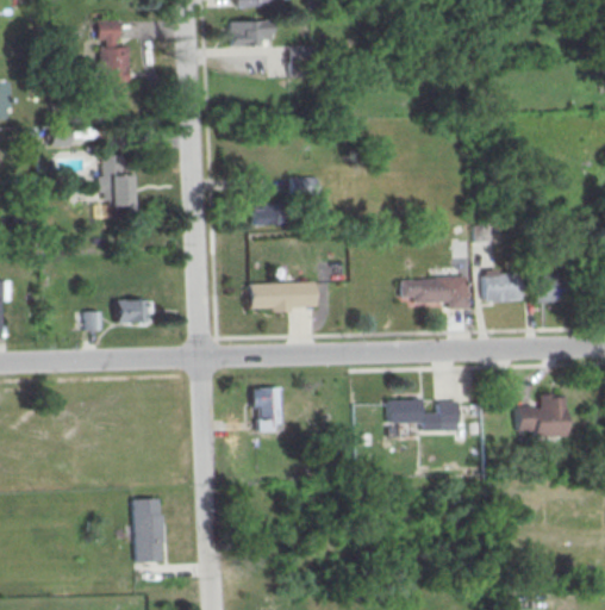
[(131,92),(131,44),(120,44),(120,19),(99,19),(99,92),(131,92)]
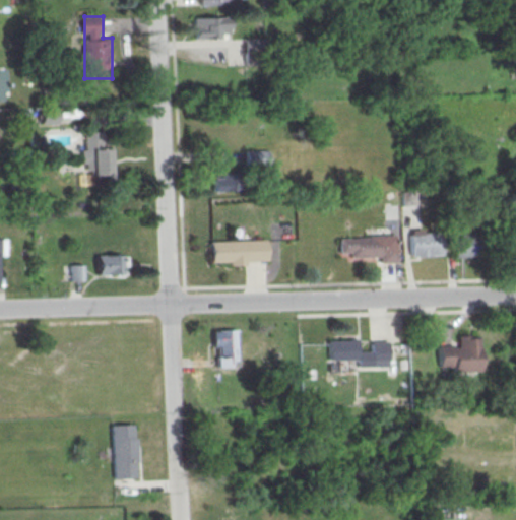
[(232,17),(195,17),(195,39),(232,39),(232,17)]
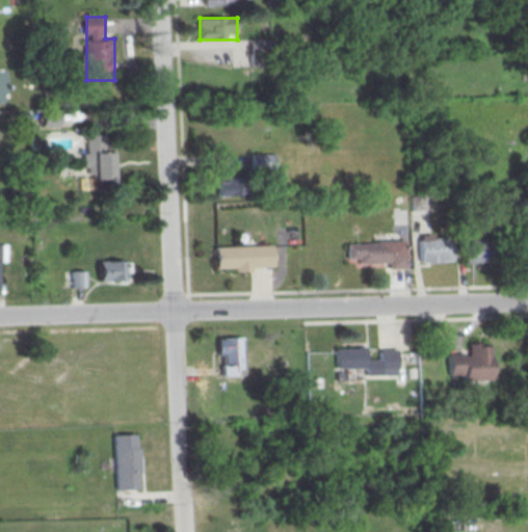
[(89,135),(108,134),(109,152),(119,152),(120,186),(100,187),(99,178),(91,178),(89,135)]
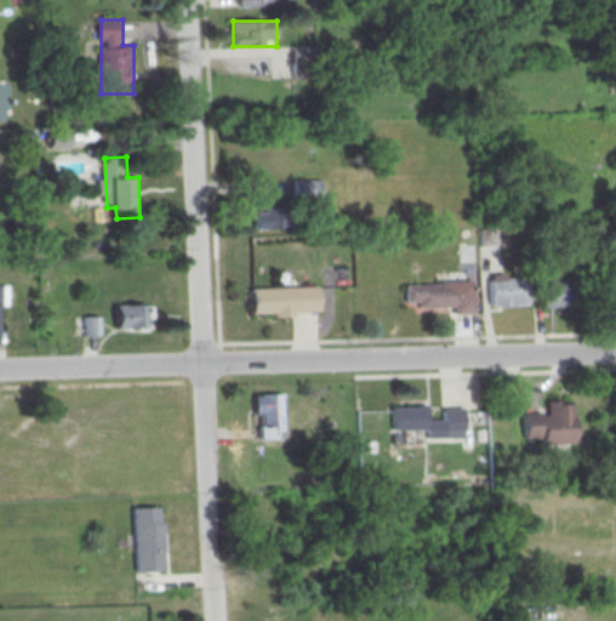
[(285,206),(256,206),(256,228),(285,228),(285,206)]
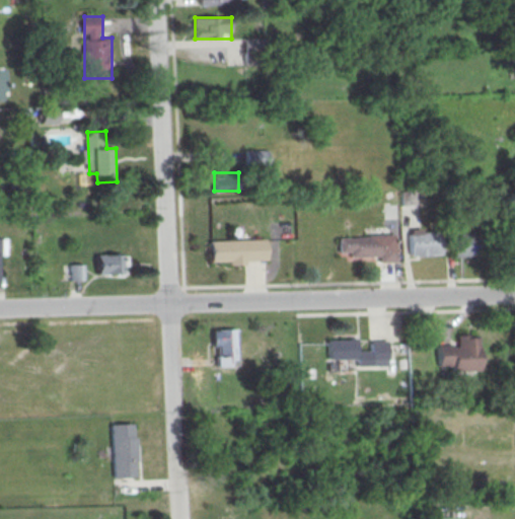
[(412,232),(443,231),(444,253),(413,255),(412,232)]
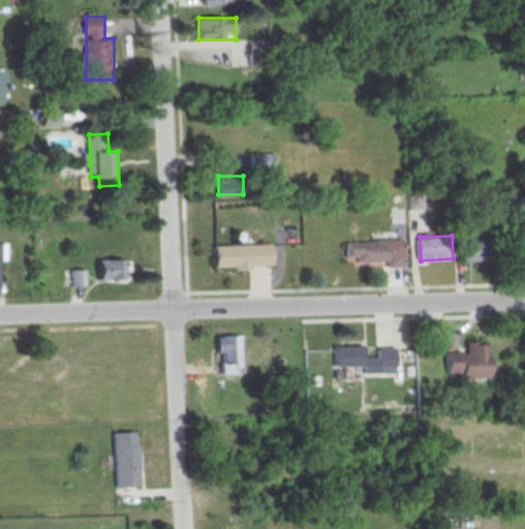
[(465,238),(492,236),(493,260),(466,261),(465,238)]
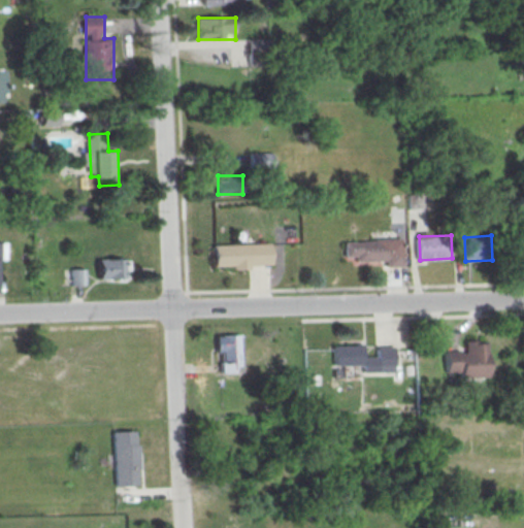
[(348,242),(378,240),(378,239),(405,238),(406,266),(389,267),(389,260),(359,262),(359,257),(349,257),(348,242)]
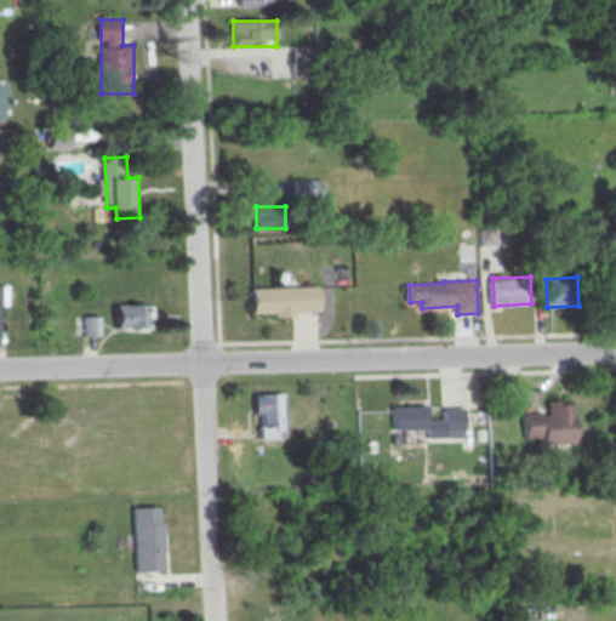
[(255,289),(320,286),(321,312),(297,312),(297,317),(278,317),(278,313),(255,313),(255,289)]
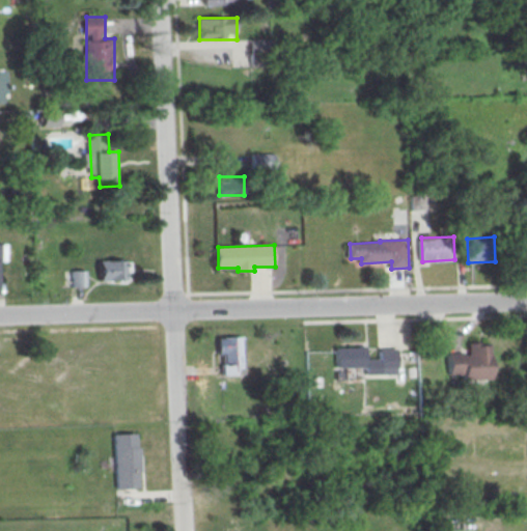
[(102,260),(102,280),(134,280),(134,260),(102,260)]
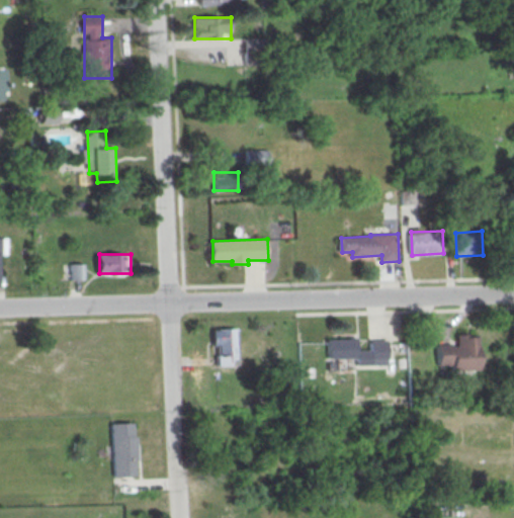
[(73,279),(87,279),(87,263),(73,263),(73,279)]
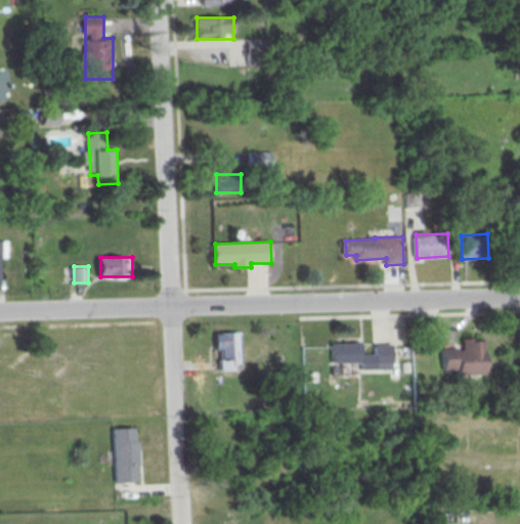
[(242,333),(218,333),(218,370),(242,370),(242,333)]
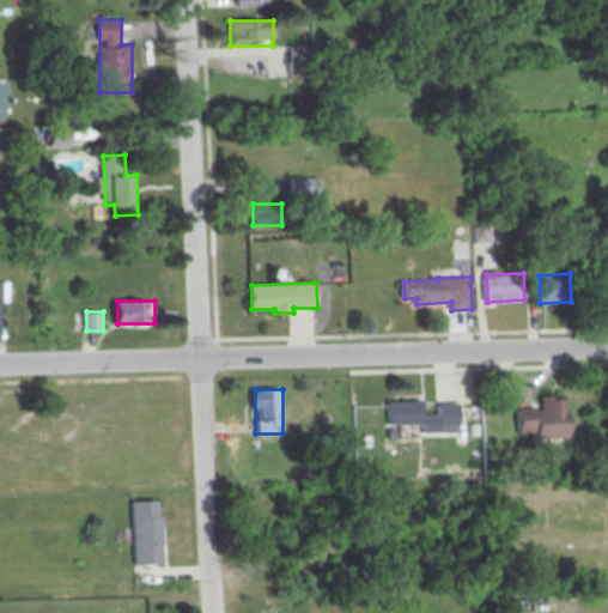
[(567,395),(569,438),(536,438),(535,431),(520,432),(518,407),(536,407),(536,410),(542,410),(542,396),(567,395)]
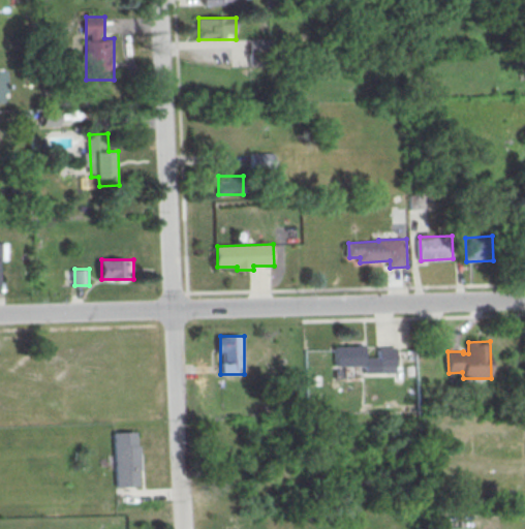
[(336,346),(336,367),(364,366),(365,373),(396,373),(396,347),(379,348),(379,358),(365,358),(365,346),(336,346)]
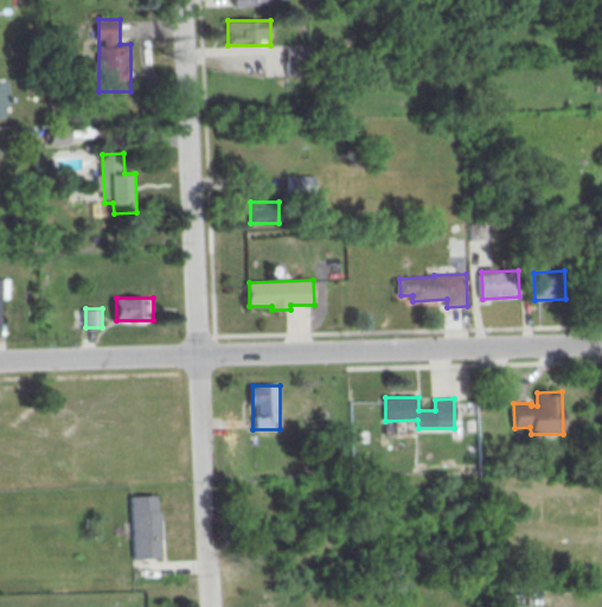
[(132,496),(134,558),(160,557),(159,540),(162,540),(161,511),(158,511),(158,494),(132,496)]
